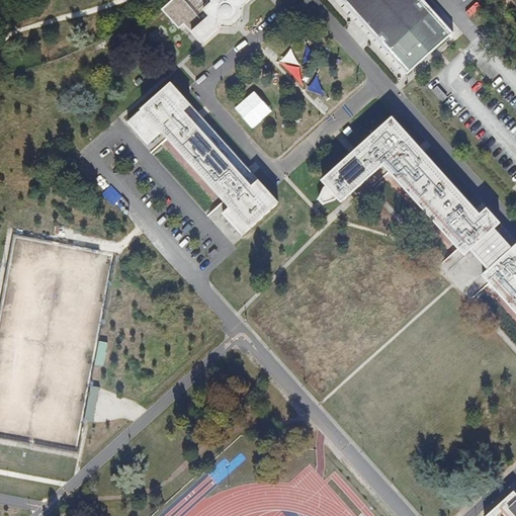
[(182,22),(199,41),(218,26),(232,26),(241,16),(242,4),(246,0),(169,0),(160,8),(177,27),(182,22)]
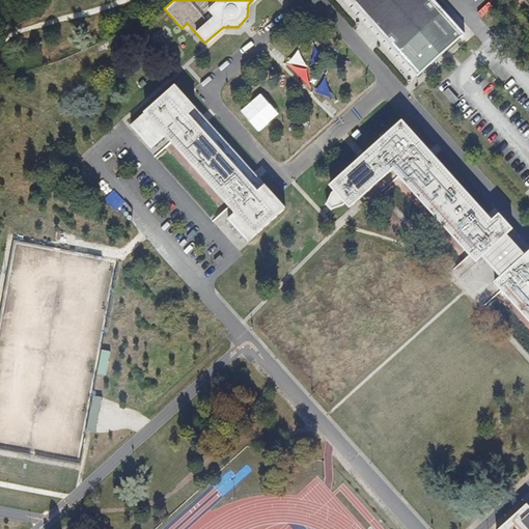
[(410,54),(422,67),(456,36),(444,23),(449,18),(433,0),(352,0),(405,58),(410,54)]
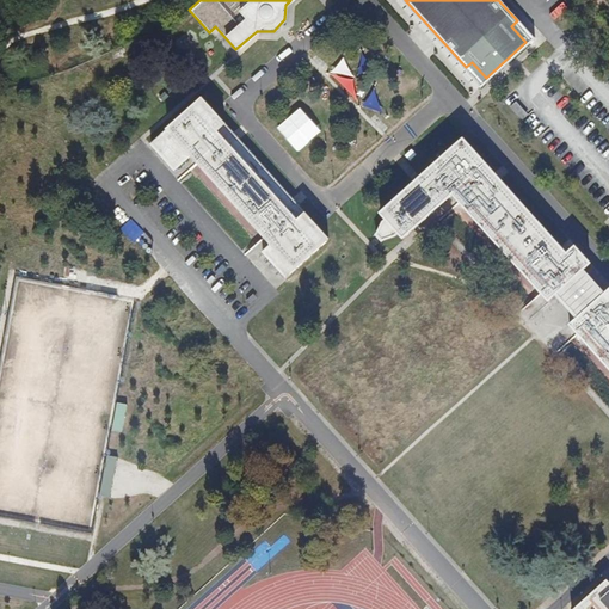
[(260,250),(284,277),(328,238),(297,203),(201,97),(148,142),(172,170),(188,154),(268,243),(260,250)]
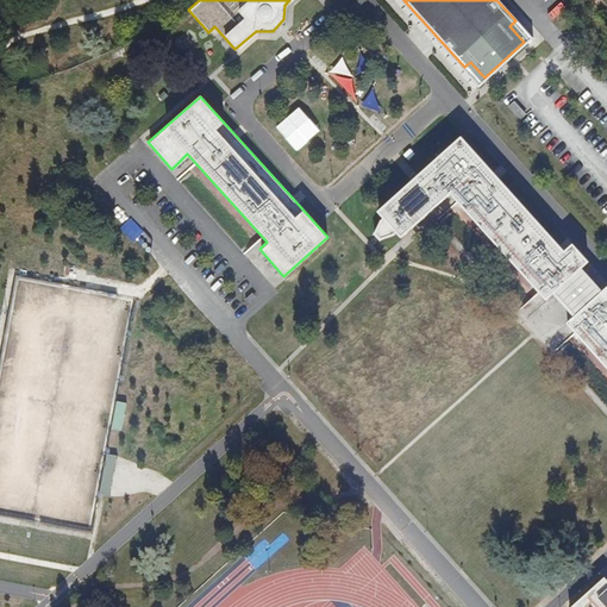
[(571,243),(563,250),(461,136),(376,211),(400,237),(449,194),(606,370),(606,283),(600,291),(580,269),(588,261),(571,243)]
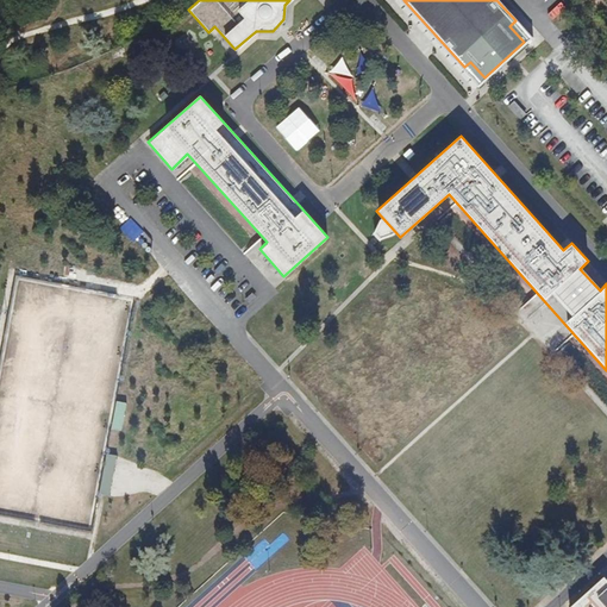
[(113,400),(107,429),(118,430),(124,402),(113,400)]
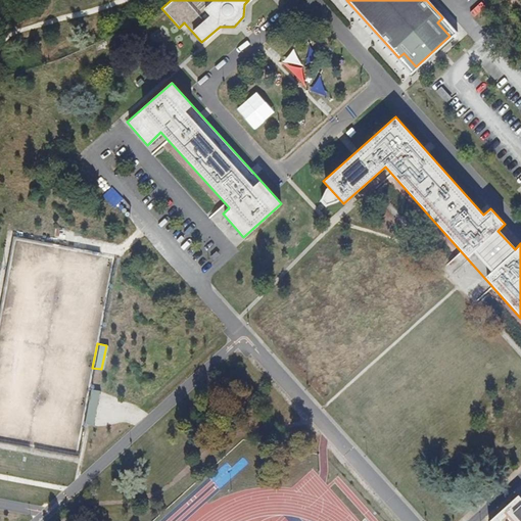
[(84,424),(94,424),(96,389),(87,388),(84,424)]
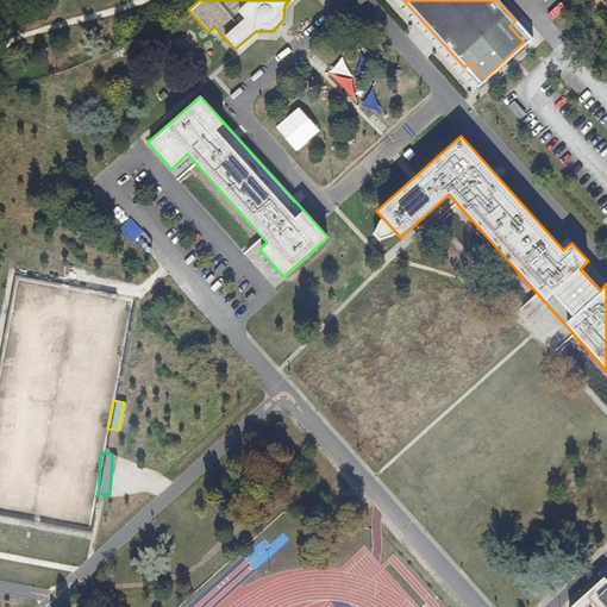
[(606,606),(606,580),(602,575),(568,606),(606,606)]
